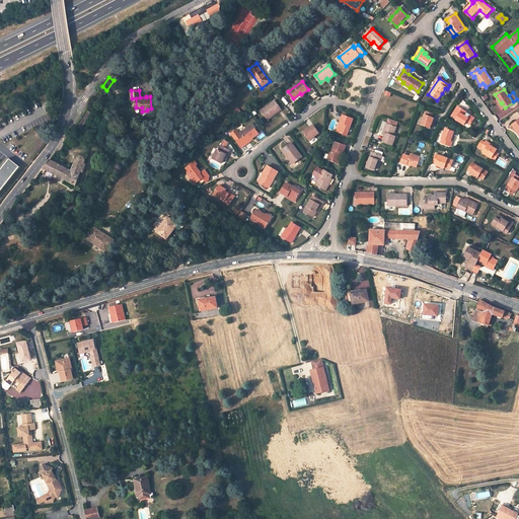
[(275,99),(261,110),(266,118),(272,114),(273,116),(282,109),(275,99)]
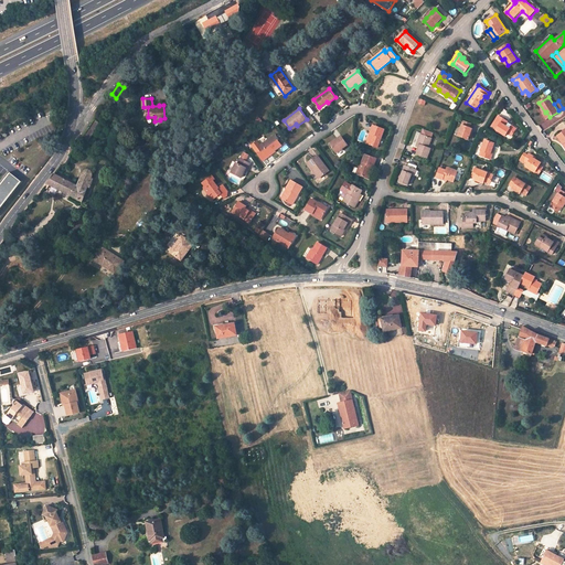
[(508,135),(512,137),(515,131),(510,128),(510,129),(505,126),(508,123),(503,119),(502,120),(501,119),(498,118),(492,126),(498,129),(497,131),(505,137),(508,135)]
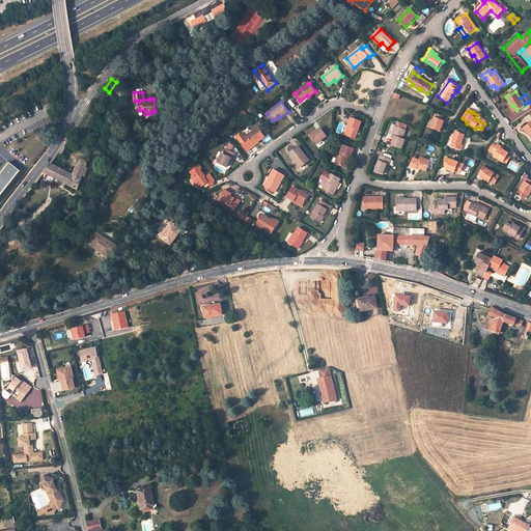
[(77,129),(82,133),(93,116),(88,112),(77,129)]
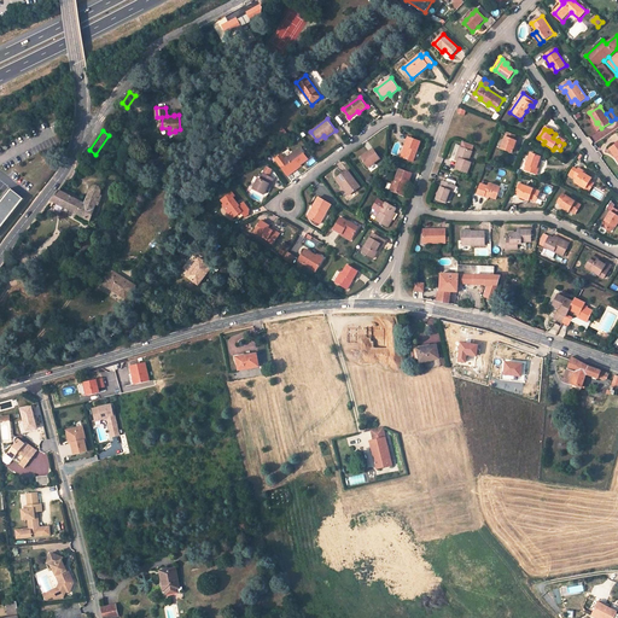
[(507,132),(501,149),(512,152),(514,146),(517,146),(518,141),(514,140),(516,135),(507,132)]
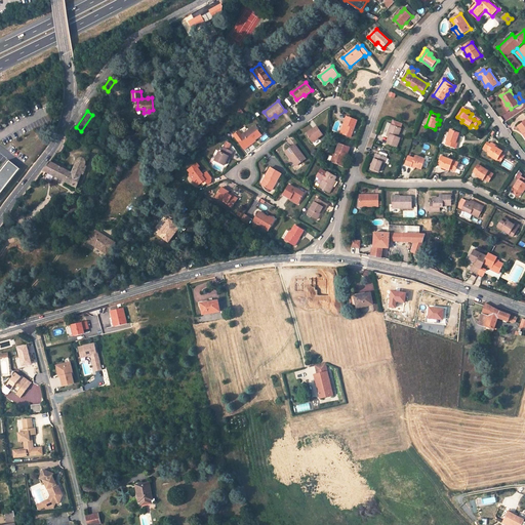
[(352,136),(358,120),(348,116),(345,124),(347,124),(344,133),(352,136)]
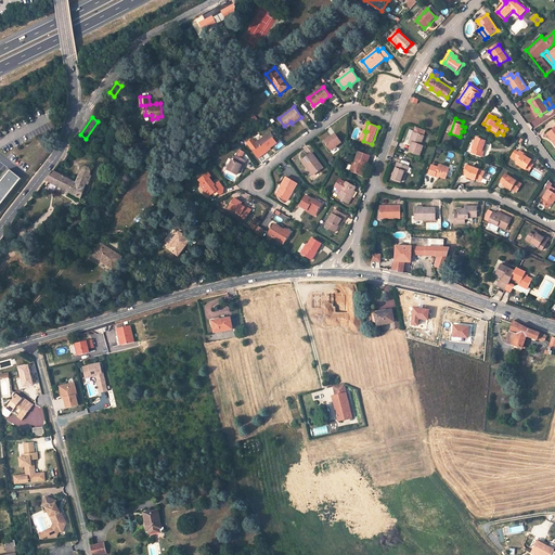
[(421,156),(424,146),(422,145),(425,137),(424,137),(426,130),(416,127),(414,132),(411,140),(414,141),(412,145),(410,152),(421,156)]
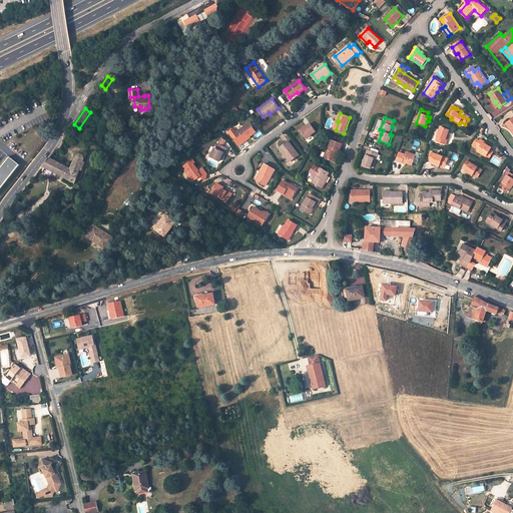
[(235,133),(242,142),(246,140),(245,138),(249,135),(255,131),(249,123),(236,132),(235,133)]
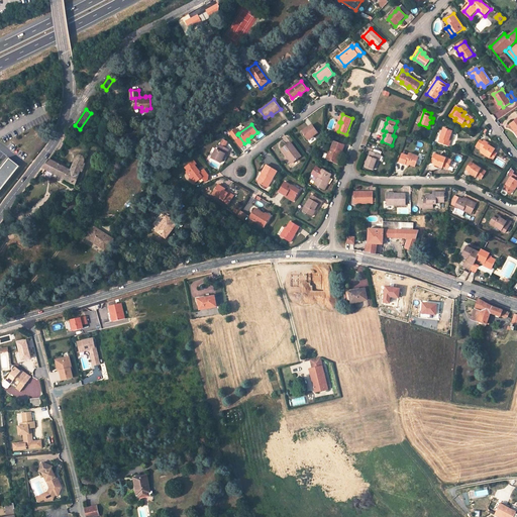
[(308,140),(318,132),(313,124),(306,128),(308,130),(303,133),(308,140)]
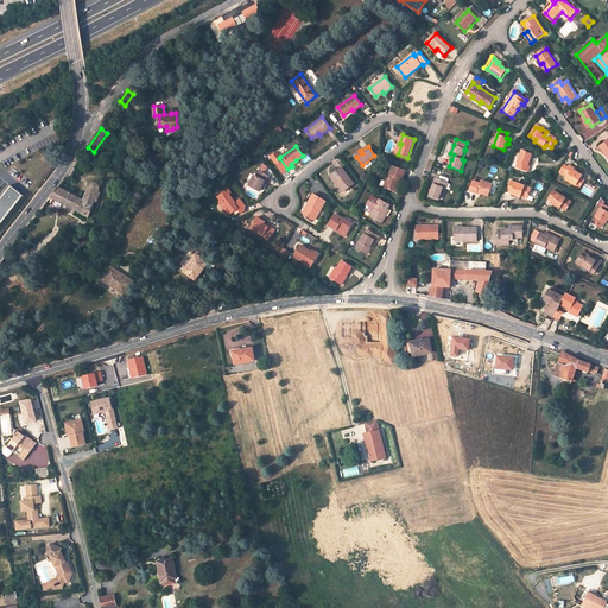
[(277,152),(271,156),(283,172),(287,169),(279,158),(280,157),(277,152)]
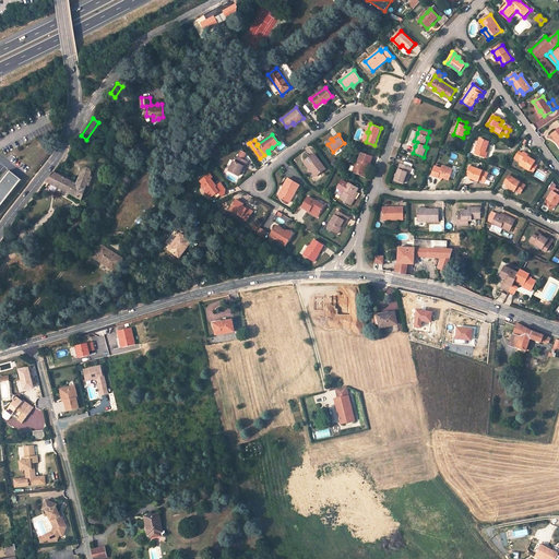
[(479,140),(476,150),(475,155),(485,158),(487,154),(486,153),(487,147),(489,143),(479,140)]
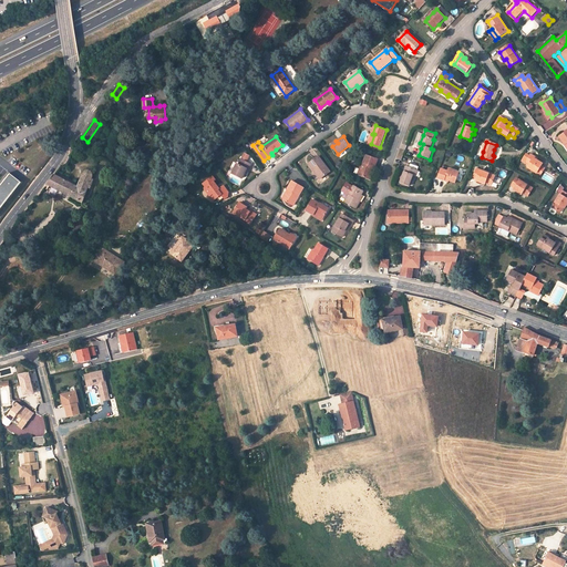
[(372,171),(373,167),(374,167),(375,168),(379,160),(368,155),(364,163),(364,164),(361,175),(371,179),(373,172),(372,171)]
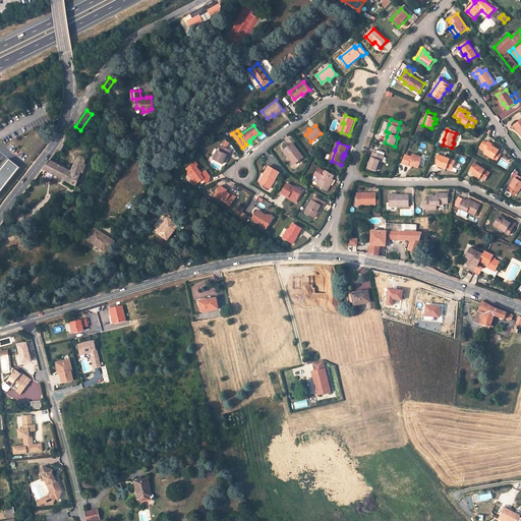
[(484,155),(494,160),(498,154),(497,150),(494,148),(490,146),(491,145),(488,142),(483,150),(486,152),(484,155)]
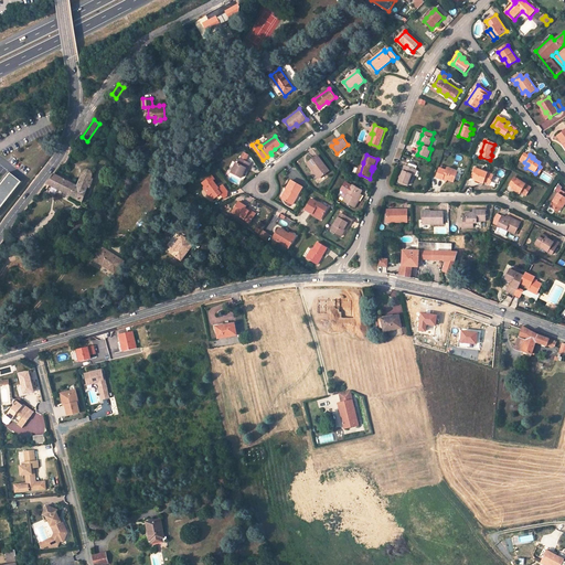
[(315,169),(321,177),(329,171),(318,156),(308,162),(313,170),(315,169)]
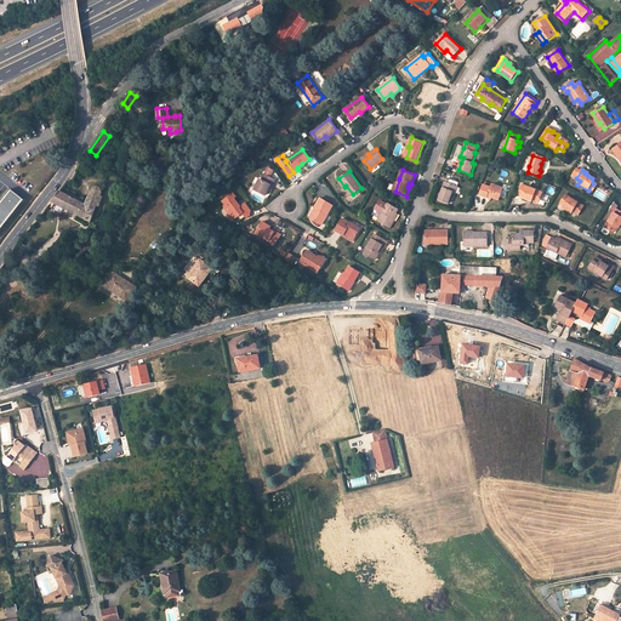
[(268,189),(271,184),(273,186),(275,180),(271,177),(265,174),(262,180),(260,178),(255,189),(266,195),(268,189)]
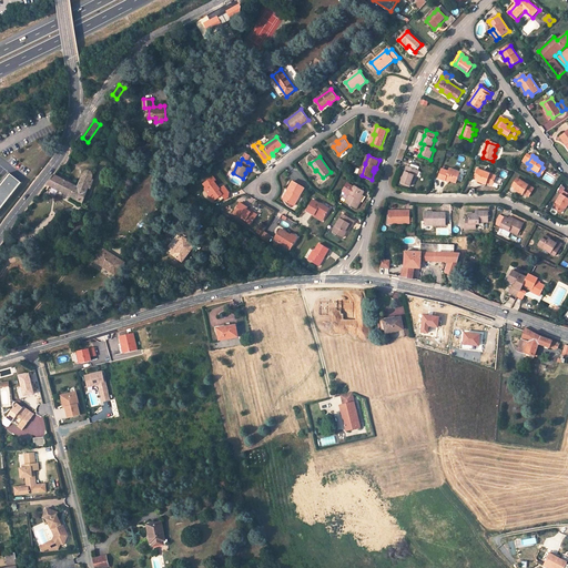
[(407,166),(401,183),(409,186),(414,175),(416,170),(407,166)]
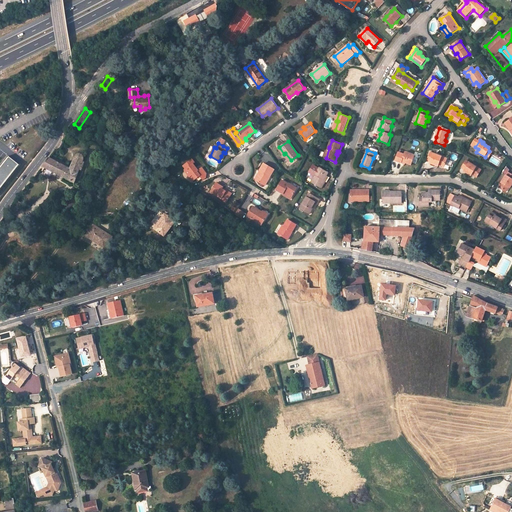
[(415,156),(405,153),(404,156),(398,154),(395,163),(401,165),(401,164),(402,162),(405,163),(408,164),(412,163),(415,156)]
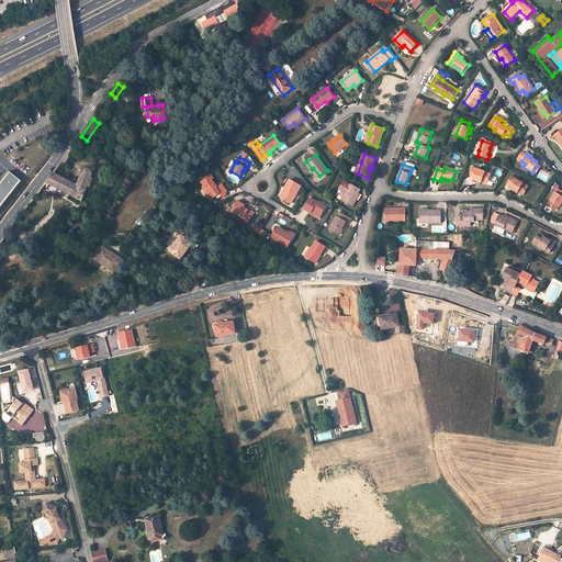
[(490,175),(472,168),(469,176),(472,178),(471,180),(476,182),(478,180),(482,181),(486,183),(490,175)]
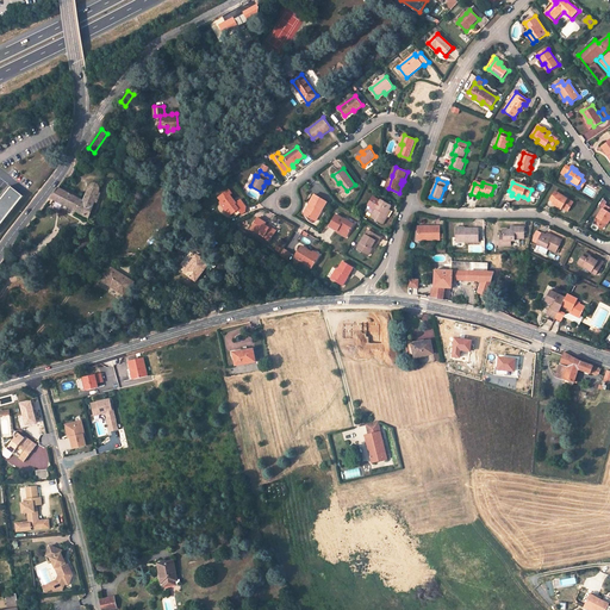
[(51,199),(76,212),(88,218),(100,188),(99,187),(99,186),(98,186),(98,185),(97,184),(95,184),(94,184),(93,185),(92,185),(91,186),(83,201),(82,200),(58,188),(51,199)]
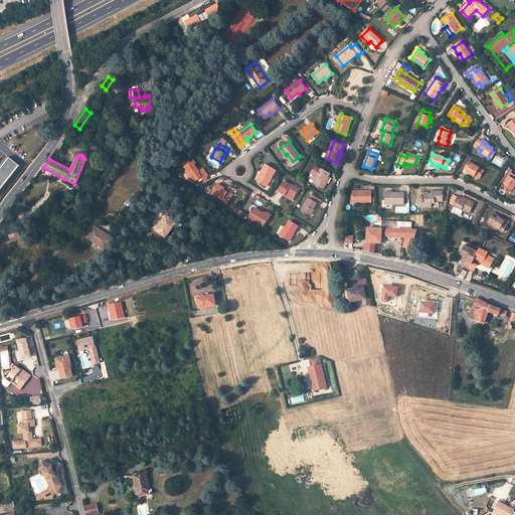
[(0,192),(19,168),(8,160),(0,170),(0,192)]
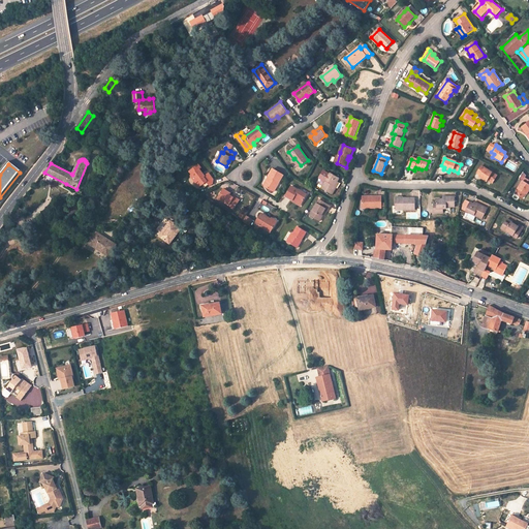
[(189,170),(192,175),(191,176),(196,183),(195,183),(198,187),(203,185),(207,182),(209,185),(210,186),(212,184),(213,180),(209,173),(205,176),(203,177),(200,173),(201,172),(199,168),(200,168),(198,164),(189,170)]
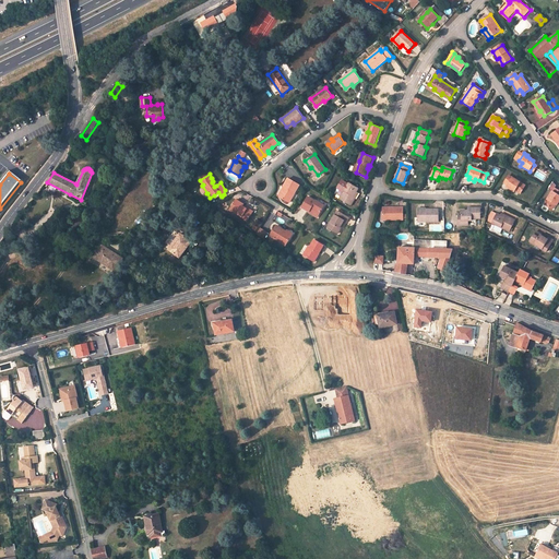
[(525,187),(509,176),(504,183),(504,185),(508,186),(507,188),(511,191),(512,189),(515,191),(521,194),(525,187)]
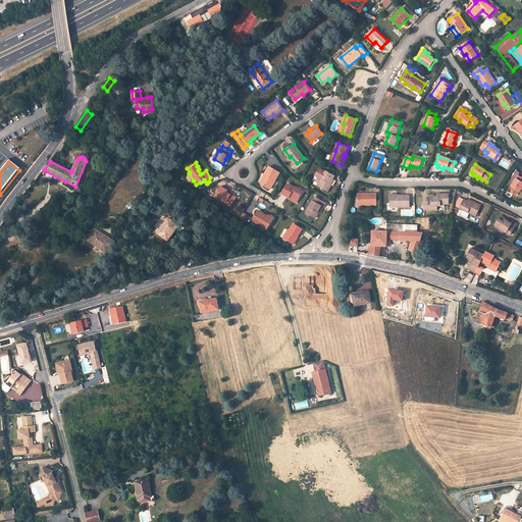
[(280,172),(269,166),(265,174),(266,175),(261,184),(269,188),(274,179),(275,180),(280,172)]
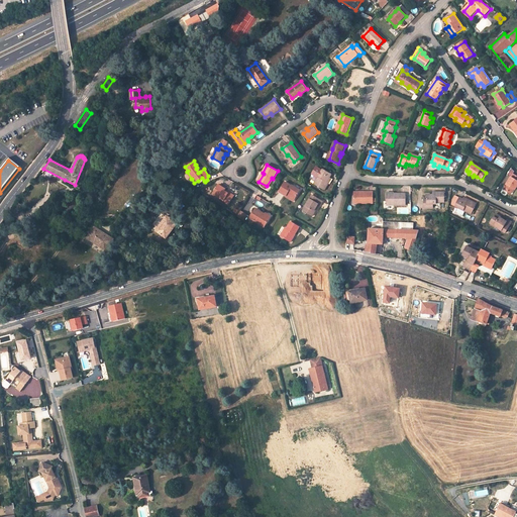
[(323,169),(315,184),(325,190),(329,183),(327,182),(329,177),(331,174),(323,169)]
